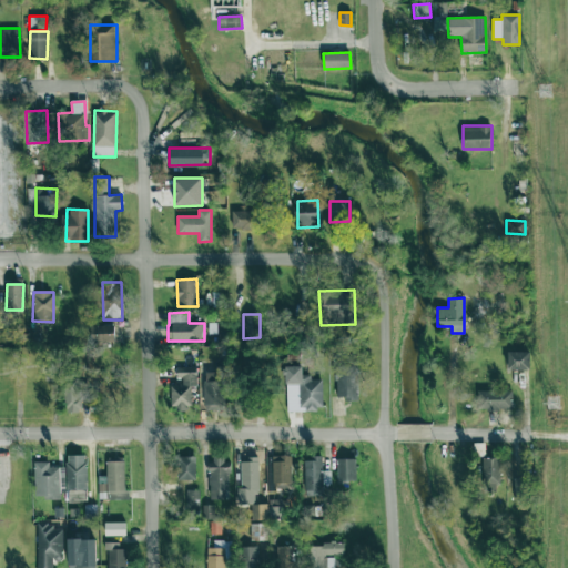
[(92,326),(92,343),(121,342),(120,325),(92,326)]
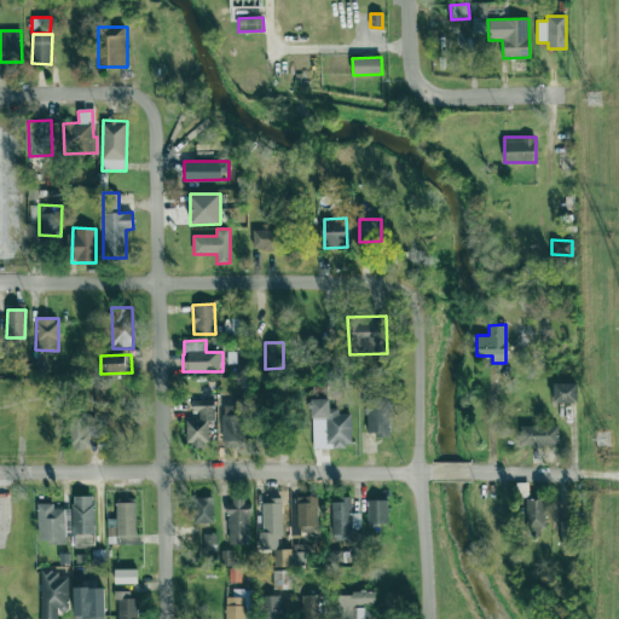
[(106,392),(106,381),(94,382),(94,392),(106,392)]
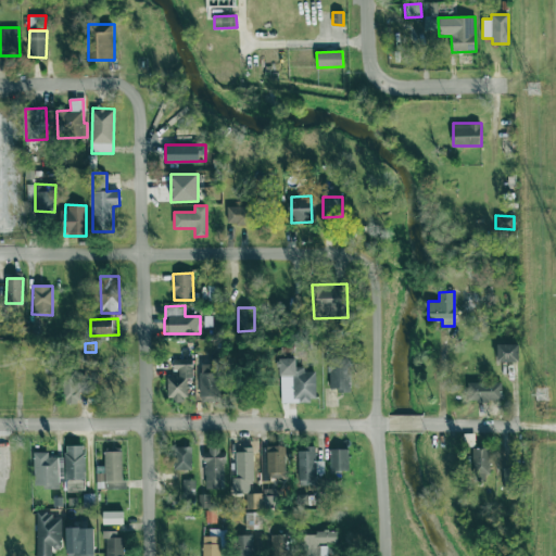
[(518,344),(496,344),(497,362),(519,362),(518,344)]
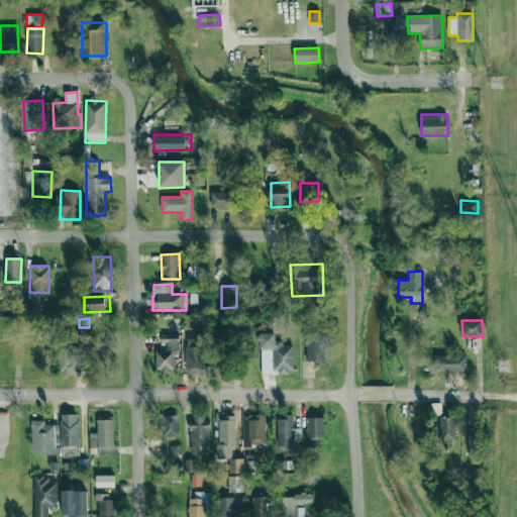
[(306,364),(326,363),(325,329),(305,330),(306,364)]
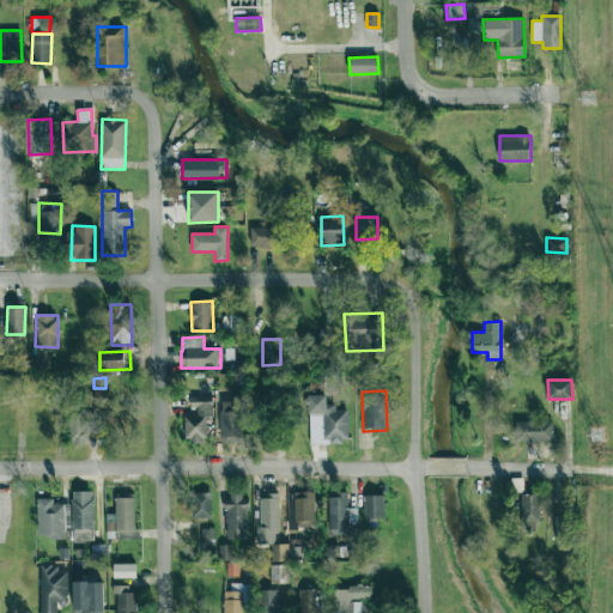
[(212,417),(212,395),(190,396),(190,408),(196,408),(196,416),(184,416),(186,443),(205,443),(205,417),(212,417)]
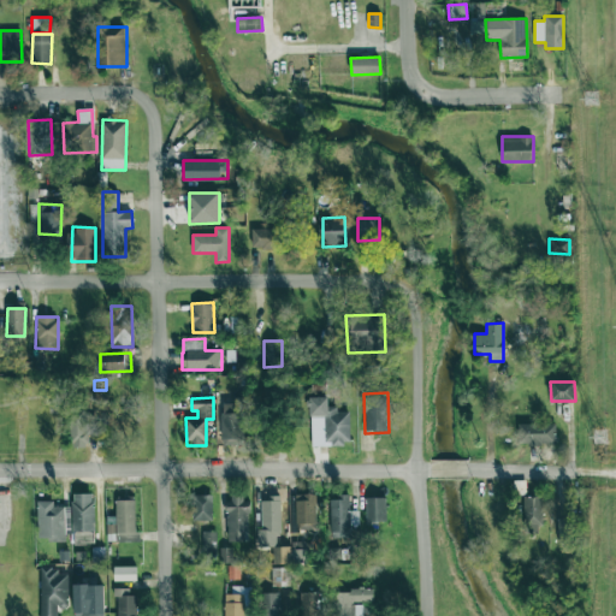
[(242,397),(232,397),(232,403),(221,403),(221,445),(242,444),(242,397)]
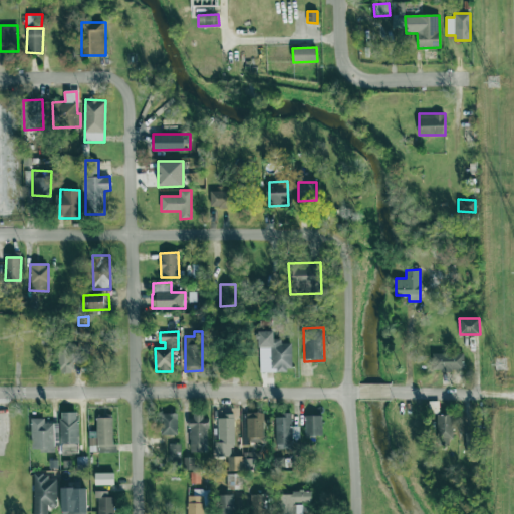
[(292,371),(291,341),(273,341),(273,331),(258,331),(259,372),(292,371)]
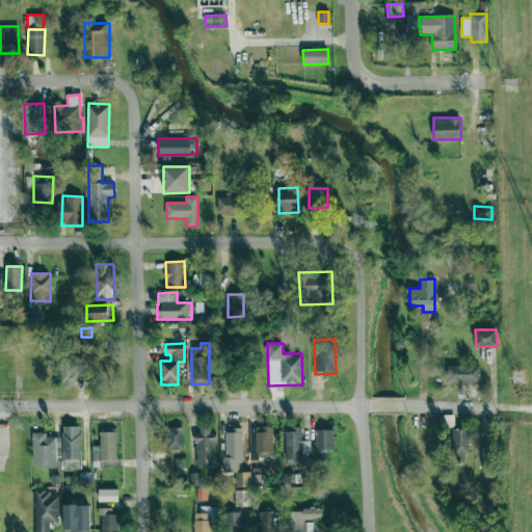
[(60,356),(60,386),(76,386),(76,374),(83,374),(82,356),(60,356)]
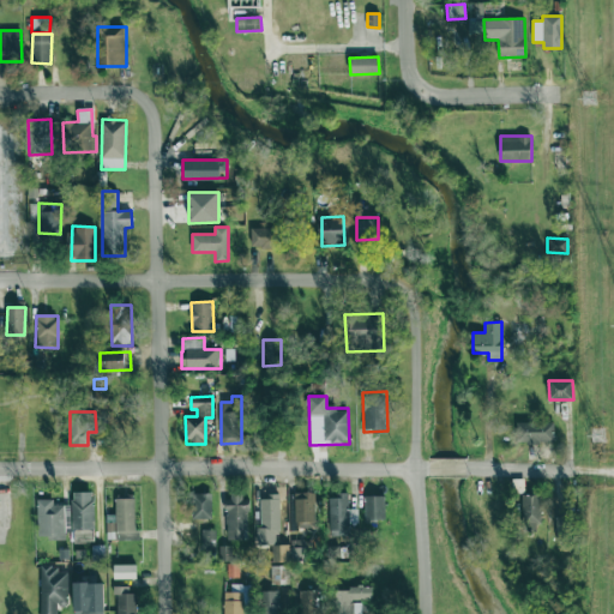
[(554,423),(517,422),(517,443),(554,444),(554,423)]
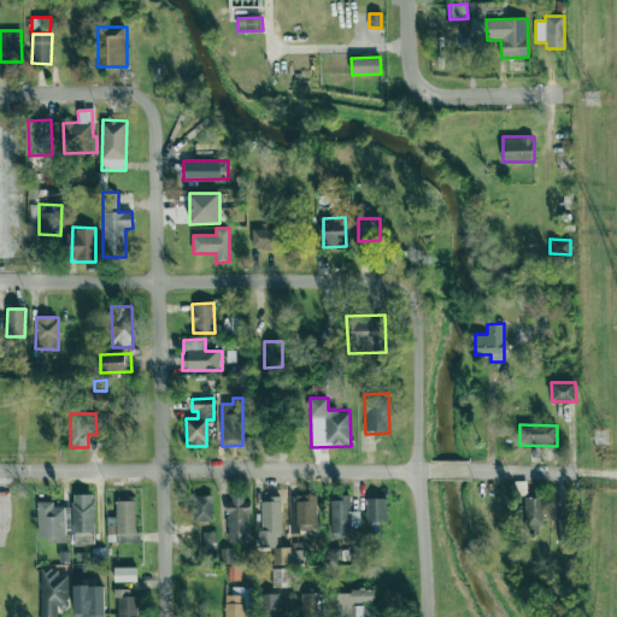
[(93,494),(72,494),(74,544),(95,542),(93,494)]
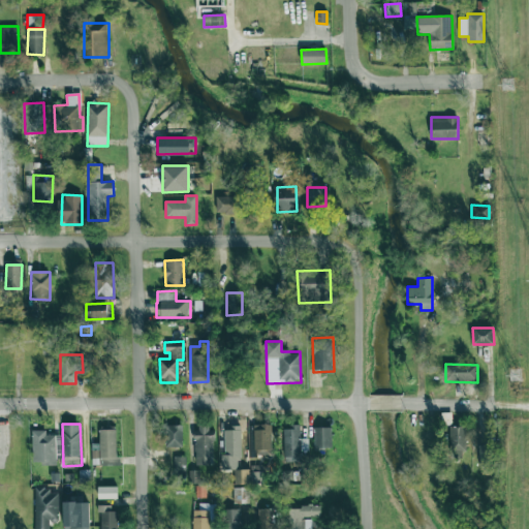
[(242,458),(241,425),(223,426),(224,469),(237,469),(237,458),(242,458)]
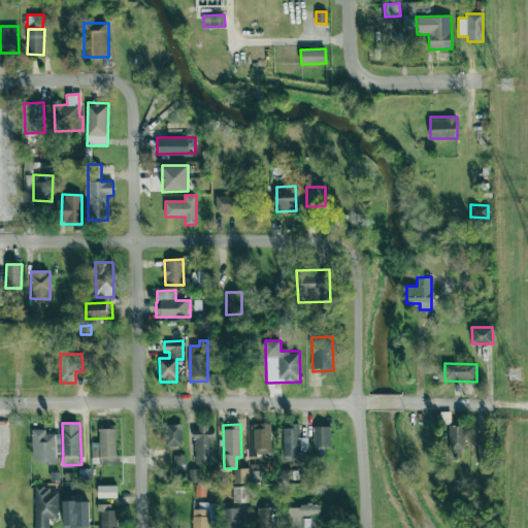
[(271,454),(271,424),(253,424),(254,454),(271,454)]
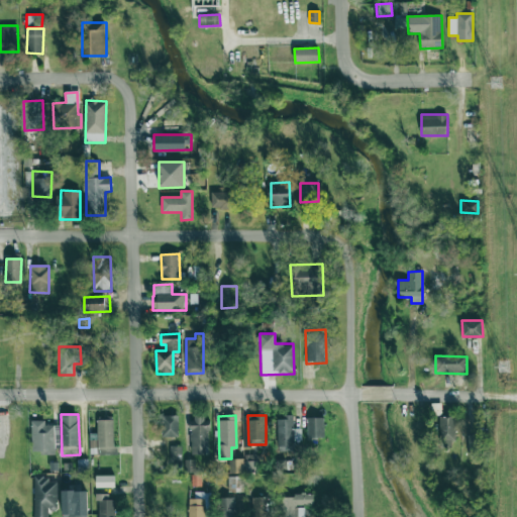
[(293,429),(293,415),(277,415),(278,451),(294,450),(293,440),(301,440),(301,428),(293,429)]
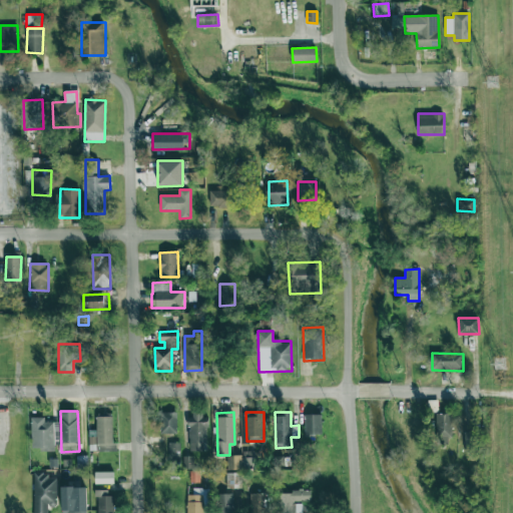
[(159,413),(160,433),(176,433),(176,413),(159,413)]
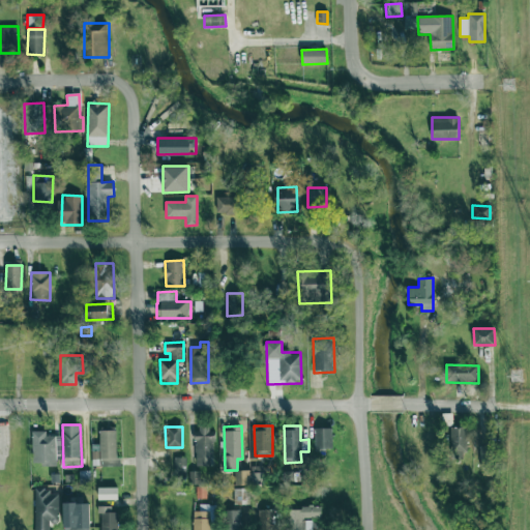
[(466,451),(467,428),(449,427),(448,459),(459,460),(460,451),(466,451)]
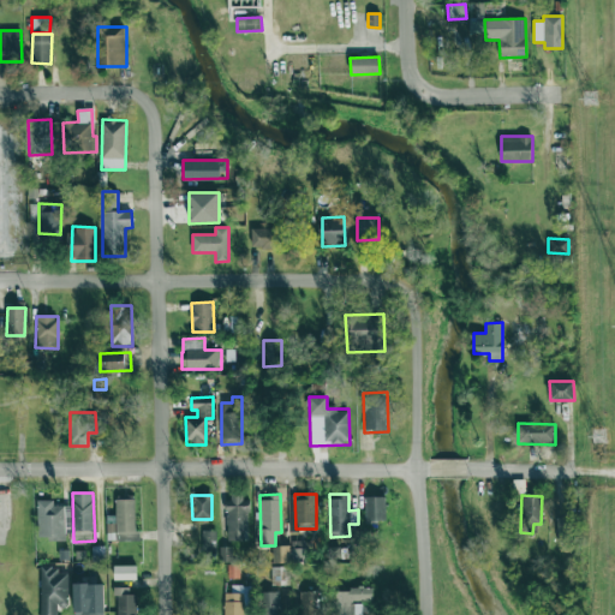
[(249,496),(227,496),(226,541),(248,541),(249,496)]
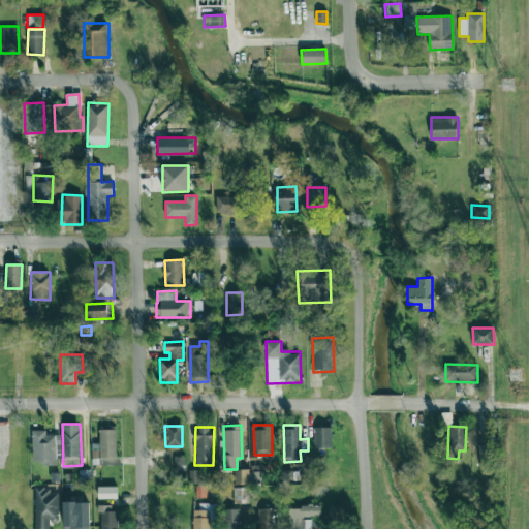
[(314,448),(332,448),(331,427),(313,428),(314,448)]
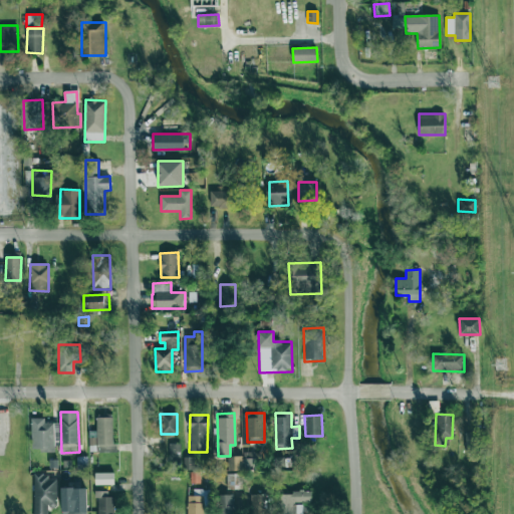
[(113,452),(113,417),(96,418),(97,452),(113,452)]
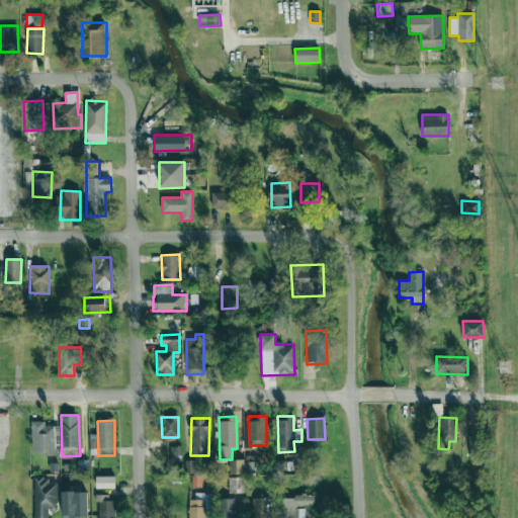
[(31,454),(55,454),(55,447),(59,447),(60,426),(45,426),(45,421),(31,421),(31,454)]
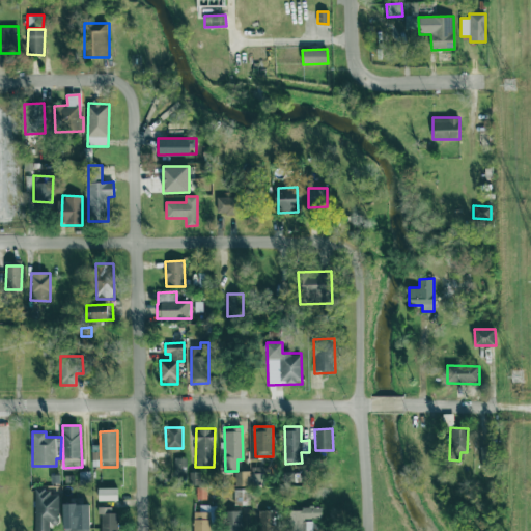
[(175,477),(187,477),(186,457),(174,458),(175,477)]
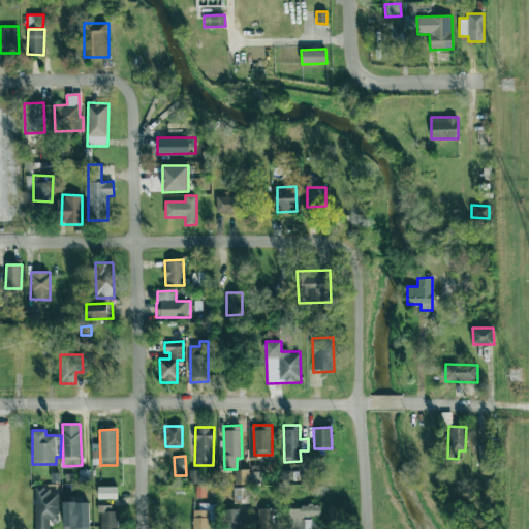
[(235,485),(248,485),(248,470),(235,470),(235,485)]
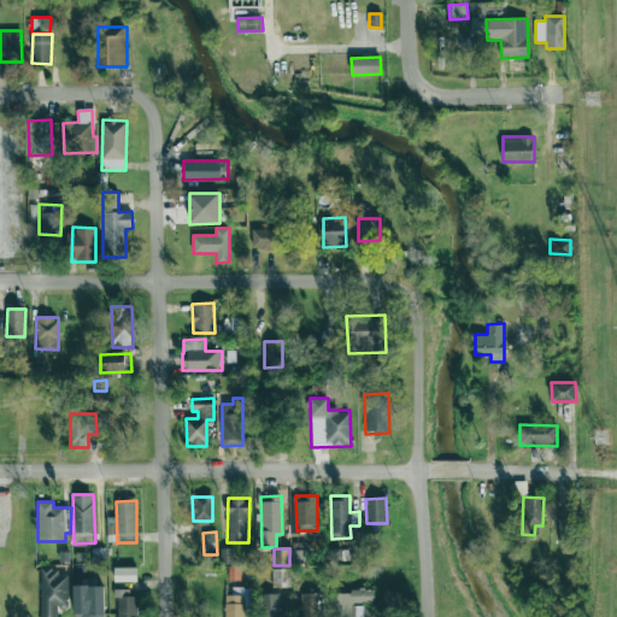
[(292,563),(305,564),(305,551),(292,551),(292,563)]
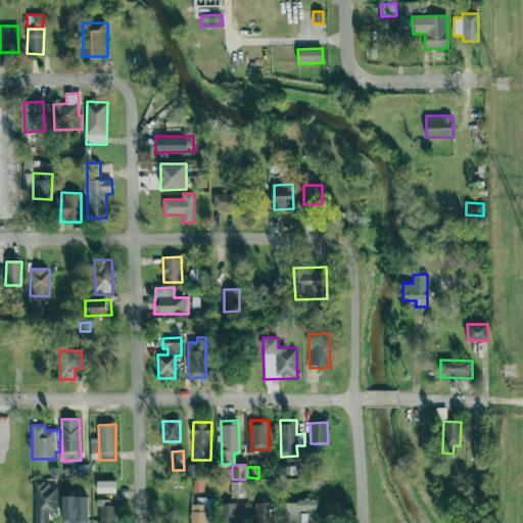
[(97,493),(116,492),(115,480),(97,481),(97,493)]
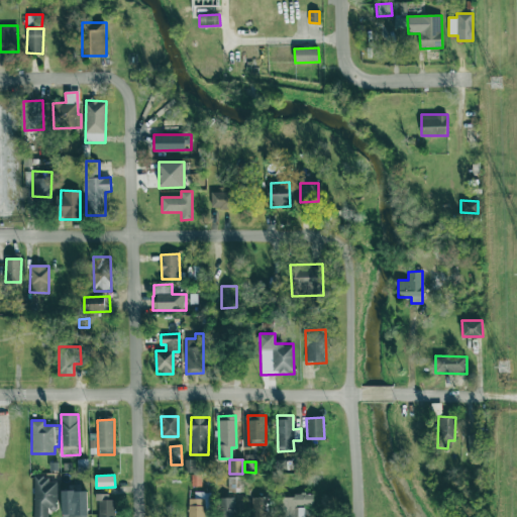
[(58,482),(48,482),(48,477),(34,476),(33,516),(47,516),(47,510),(57,510),(58,482)]
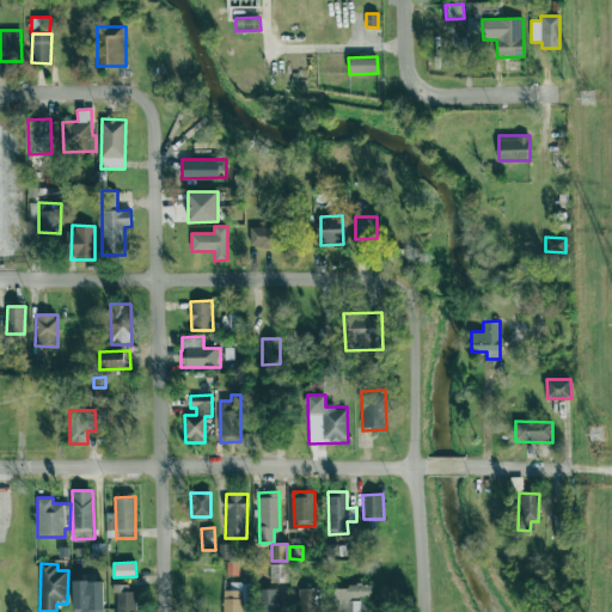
[(103,581),(72,581),(73,611),(103,611),(103,581)]
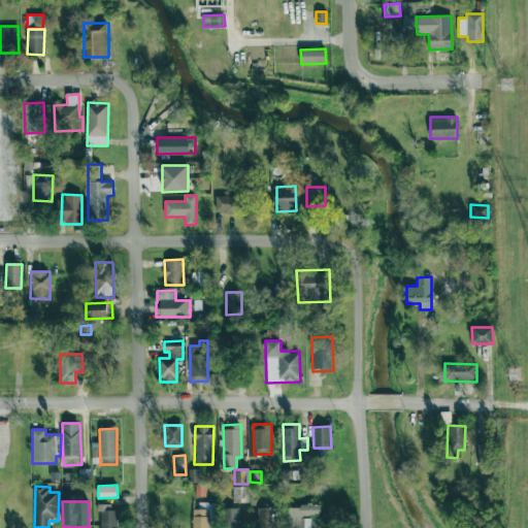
[(193,527),(216,527),(217,503),(194,502),(193,527)]
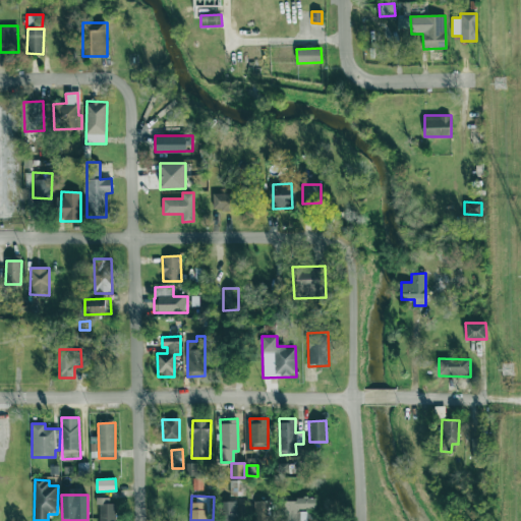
[(315,509),(315,500),(283,499),(282,520),(297,520),(298,509),(315,509)]
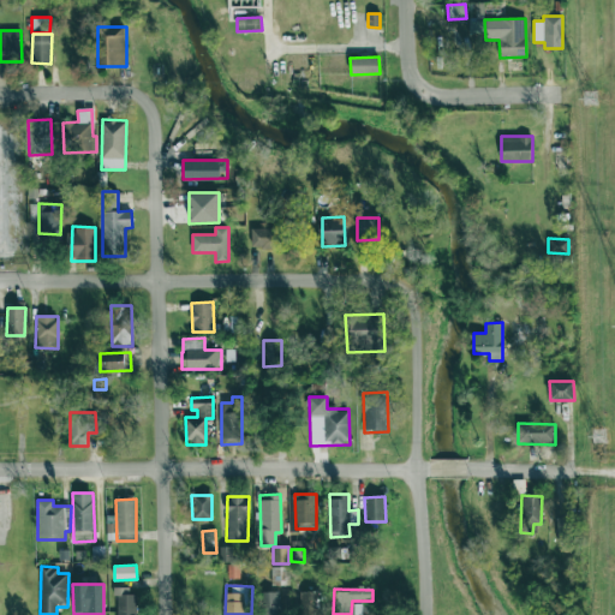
[(117,590),(117,614),(136,614),(135,590),(117,590)]
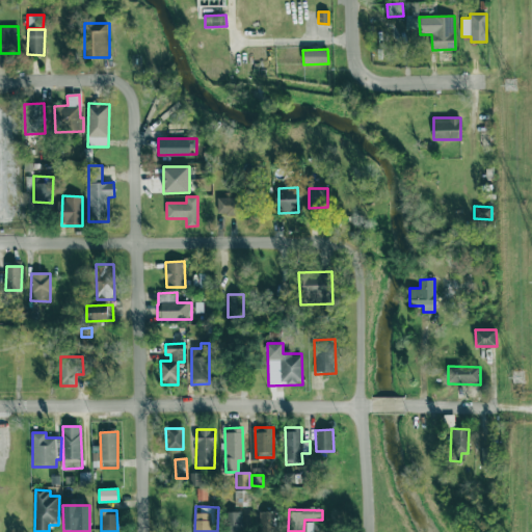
[(274,511),(259,512),(259,531),(275,531),(274,511)]
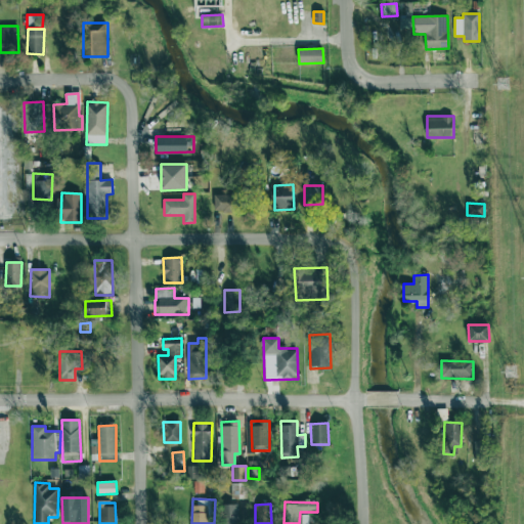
[(238,523),(238,505),(223,505),(223,523),(238,523)]
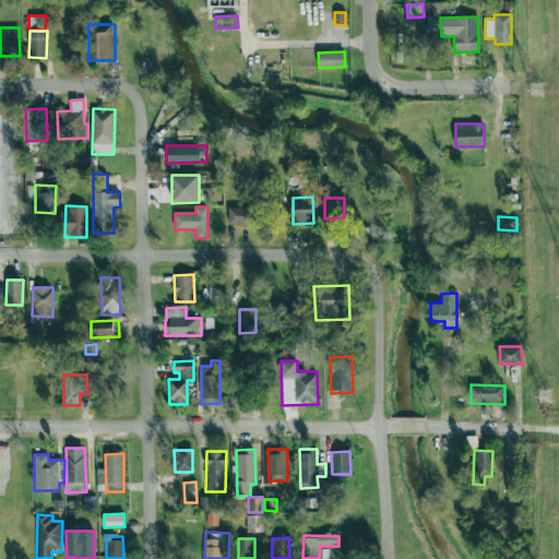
[(324,551),(325,558),(337,558),(336,549),(324,551)]
